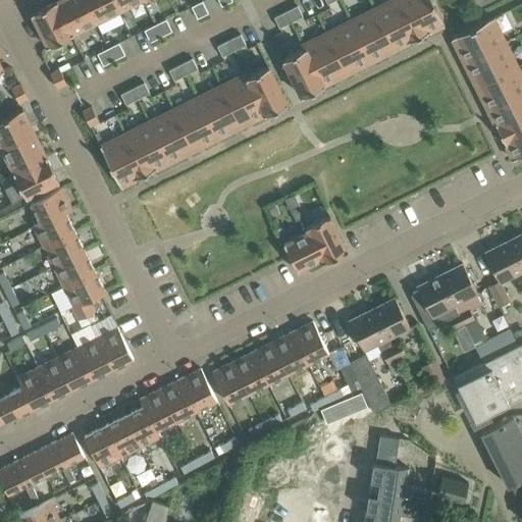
[(73,34),(96,22),(84,0),(57,0),(55,1),(72,34),(73,34)]
